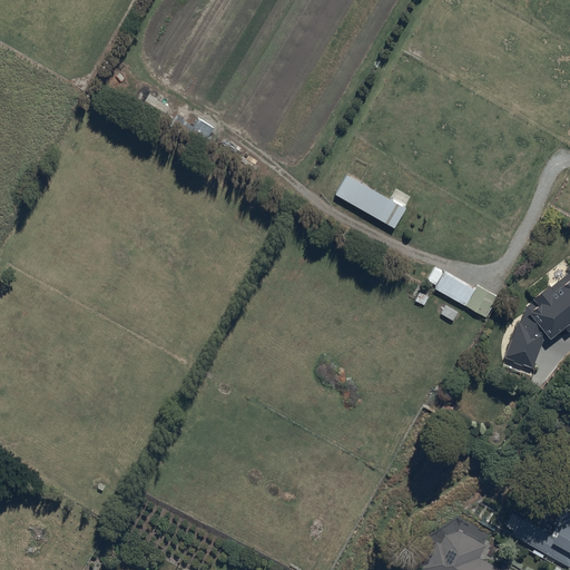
[(391,196),(347,170),(335,192),(394,226),(411,197),(395,188),(391,196)]
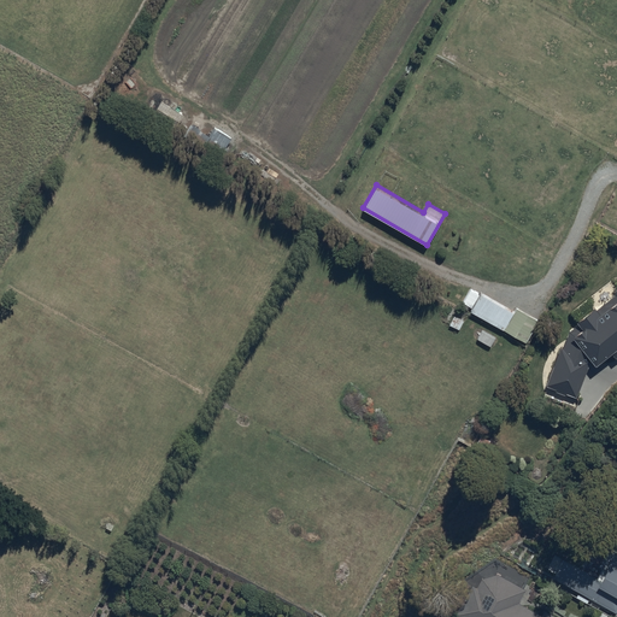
[(575,394),(589,356),(595,362),(611,348),(616,356),(616,354),(616,291),(611,297),(595,310),(593,307),(579,319),(580,321),(569,330),(563,347),(559,346),(546,382),(575,394)]
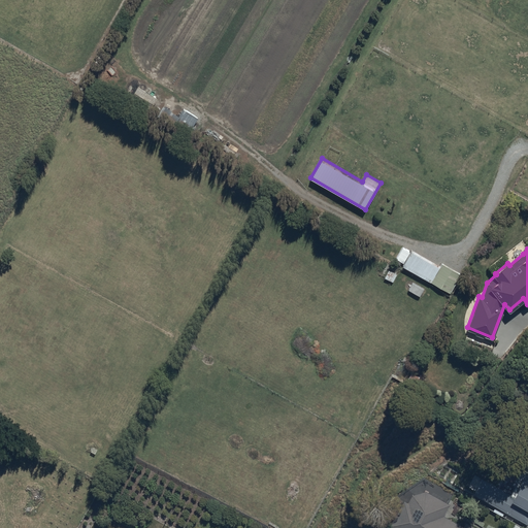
[(477,286),(434,261),(425,276),(468,301),(477,286)]
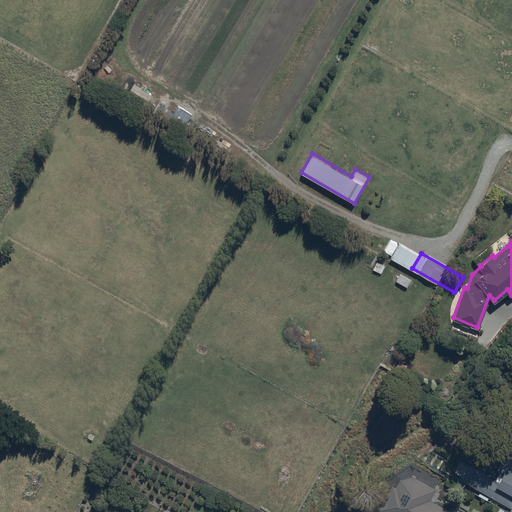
[(511,504),(511,454),(510,457),(504,454),(496,467),(501,470),(496,479),(467,462),(458,477),(511,507),(511,504)]
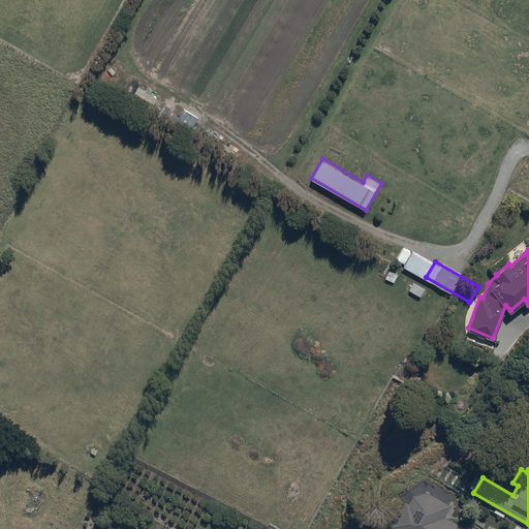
[(408,503),(404,502),(393,523),(404,528),(483,528),(470,522),(468,527),(441,512),(446,502),(426,491),(413,494),(408,503)]
